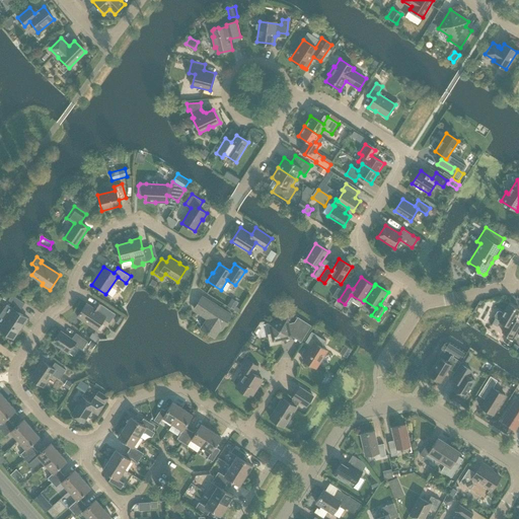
[(337,299),(343,291),(338,288),(332,296),(337,299)]
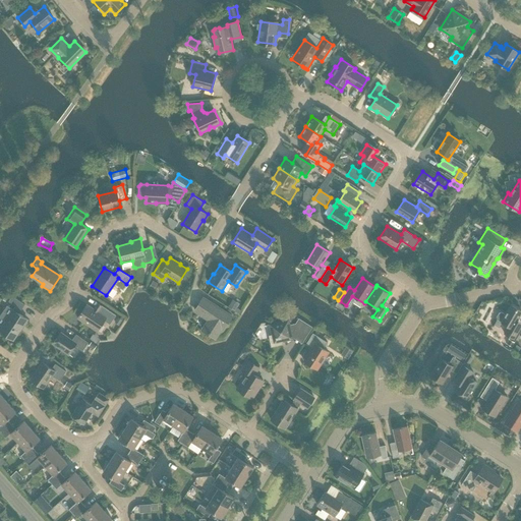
[(10,294),(5,291),(0,298),(6,301),(10,294)]
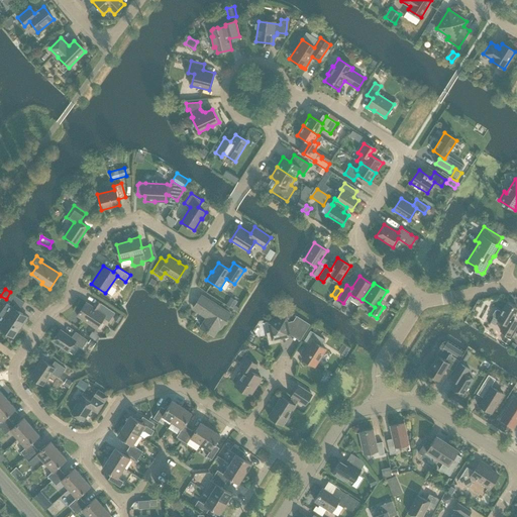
[(0,328),(13,338),(27,317),(18,311),(24,302),(12,294),(9,299),(15,304),(0,326),(0,328)]
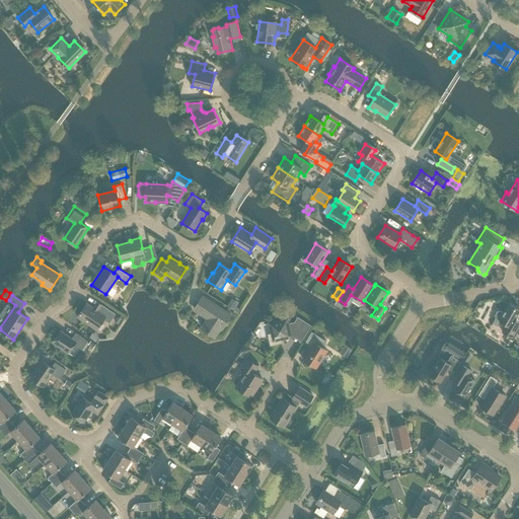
[(223,327),(230,315),(203,297),(195,309),(209,318),(202,328),(214,337),(221,326),(223,327)]
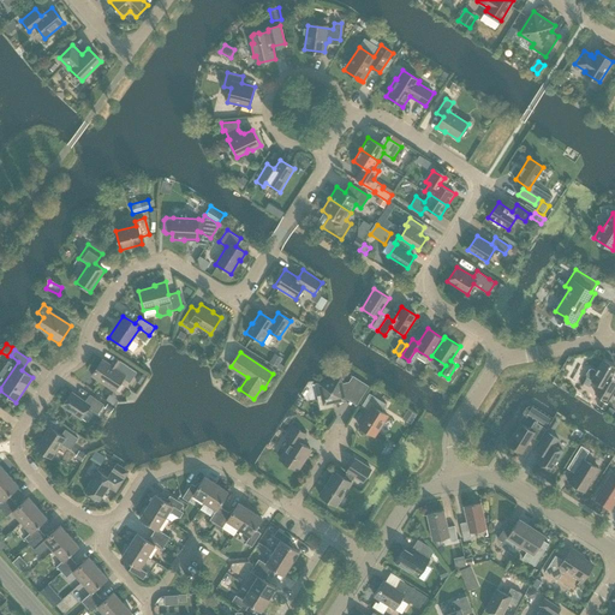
[(282,358),(274,353),(269,362),(278,366),(282,358)]
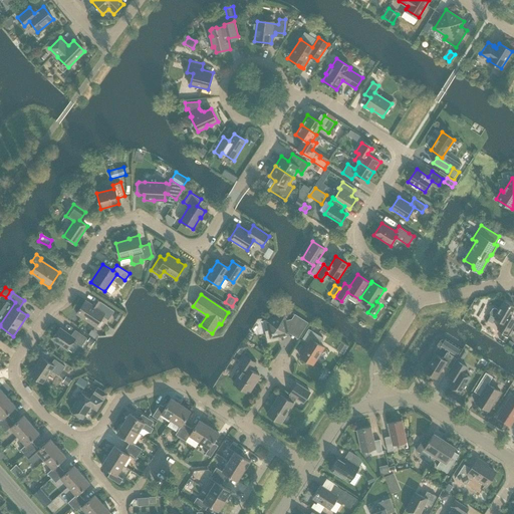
[(108,320),(114,311),(100,301),(96,307),(85,300),(76,314),(95,326),(102,316),(108,320)]
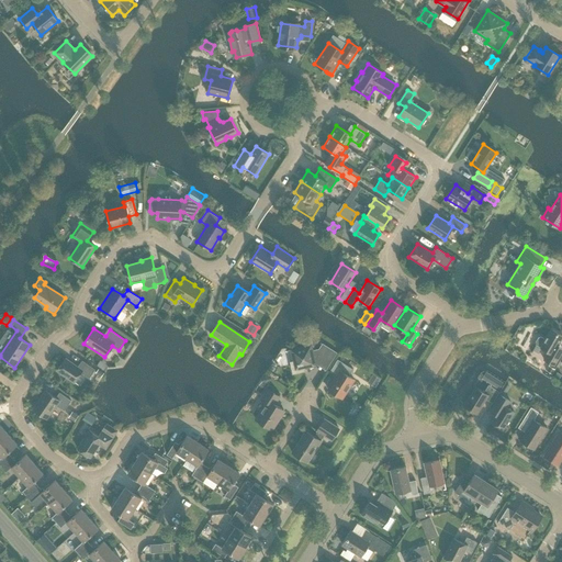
[(555,349),(561,337),(561,335),(551,329),(544,339),(541,337),(538,338),(536,341),(536,345),(534,350),(538,353),(541,348),(548,352),(543,359),(554,366),(561,352),(555,349)]
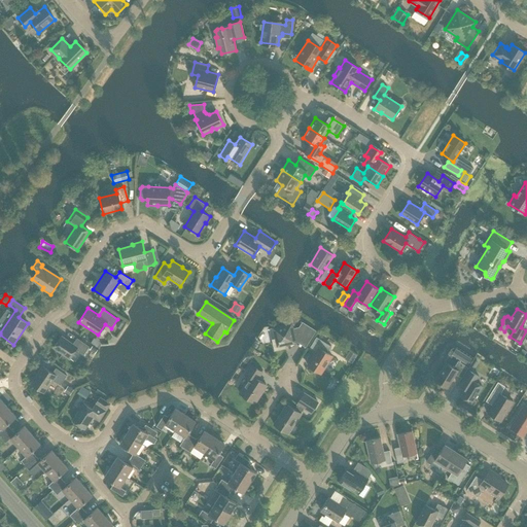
[(308,343),(315,330),(303,322),(300,327),(293,328),(291,323),(273,327),(275,339),(273,340),(275,350),(285,347),(285,345),(296,343),(295,341),(299,337),(308,343)]
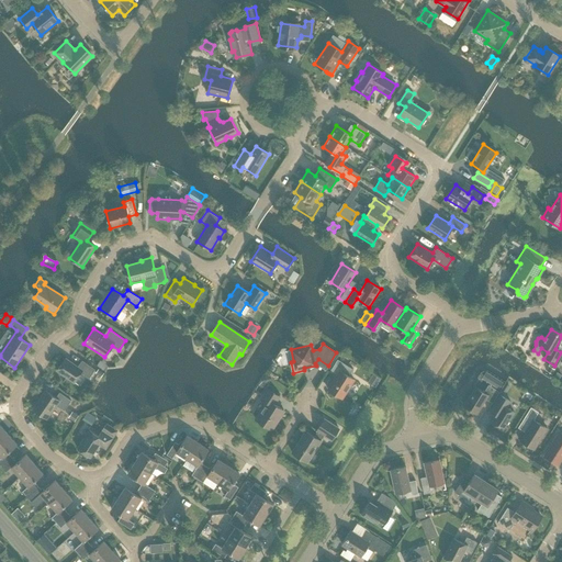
[(89,378),(94,370),(82,361),(78,368),(66,359),(57,370),(74,382),(81,372),(89,378)]
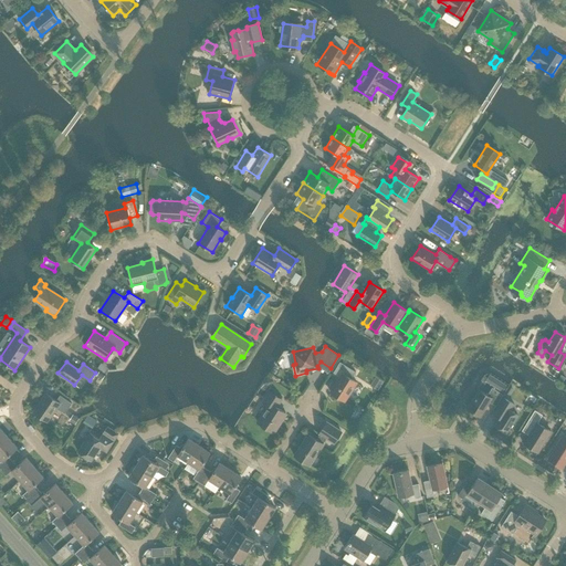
[(344,401),(357,383),(352,379),(356,371),(339,362),(333,373),(341,377),(331,392),(344,401)]
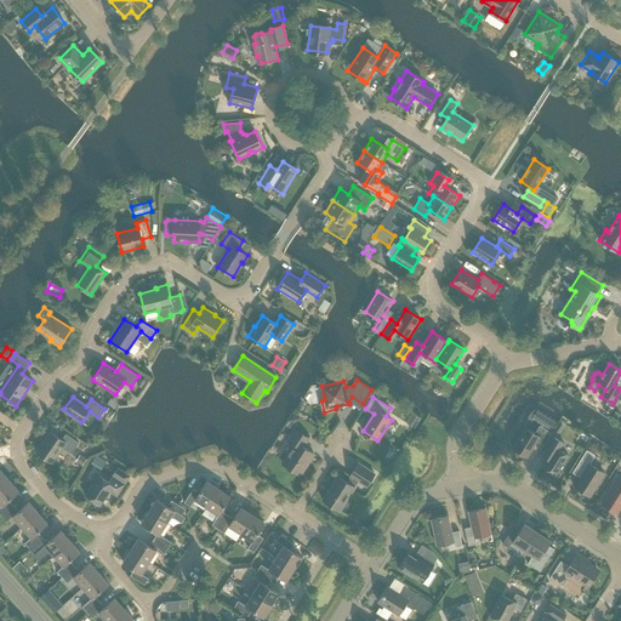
[(415,429),(422,420),(414,415),(408,425),(415,429)]
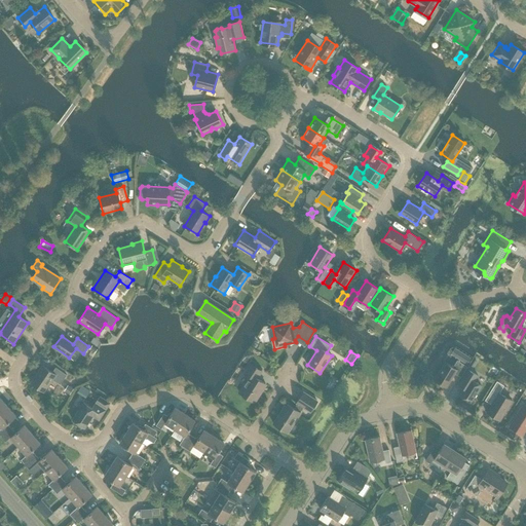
[(471,358),(463,352),(459,360),(466,365),(471,358)]
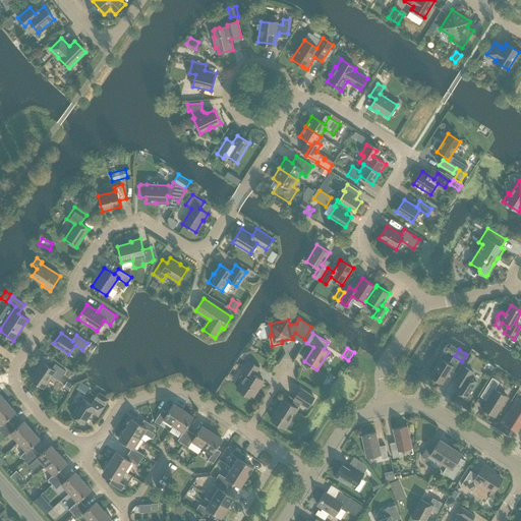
[(430,377),(442,384),(450,369),(457,373),(463,363),(453,357),(449,364),(441,359),(430,377)]
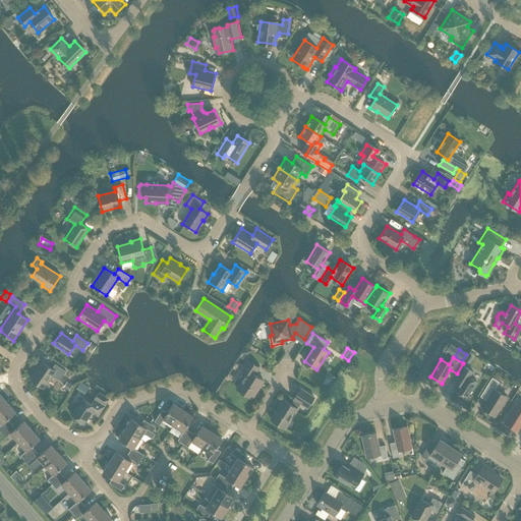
[(250,398),(263,380),(254,374),(259,367),(248,360),(242,369),(247,373),(237,390),(250,398)]
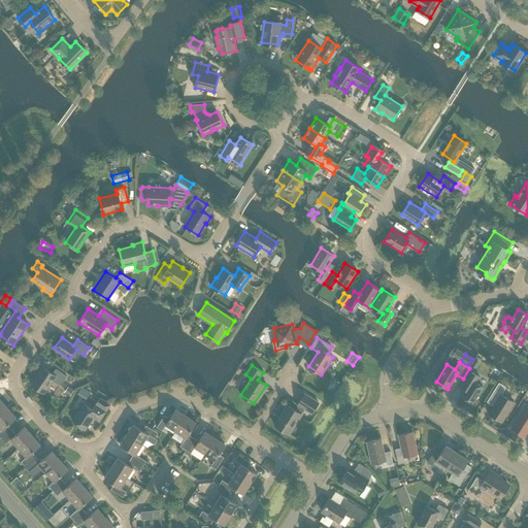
[(60,386),(67,376),(56,368),(53,373),(43,367),(31,385),(44,393),(53,381),(60,386)]
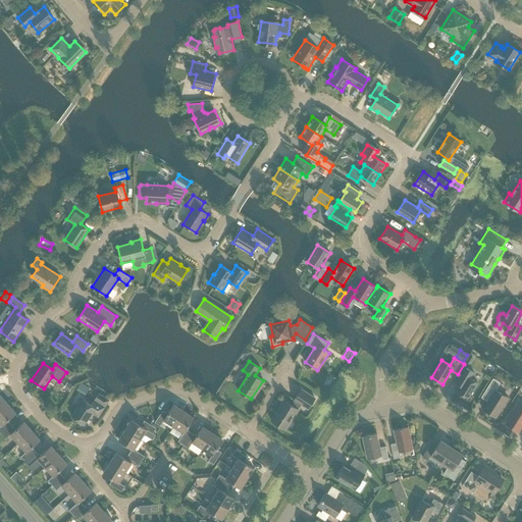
[(467,400),(477,382),(471,378),(474,372),(465,367),(459,377),(464,380),(456,393),(467,400)]
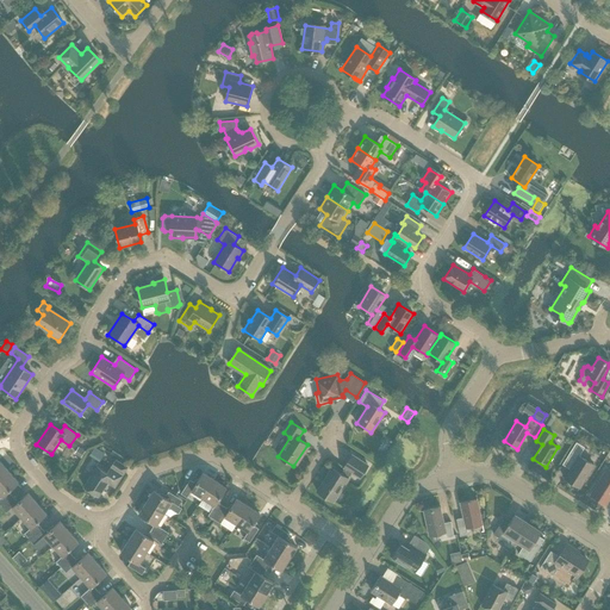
[(579,487),(593,465),(579,455),(584,447),(577,442),(566,459),(573,462),(564,478),(579,487)]
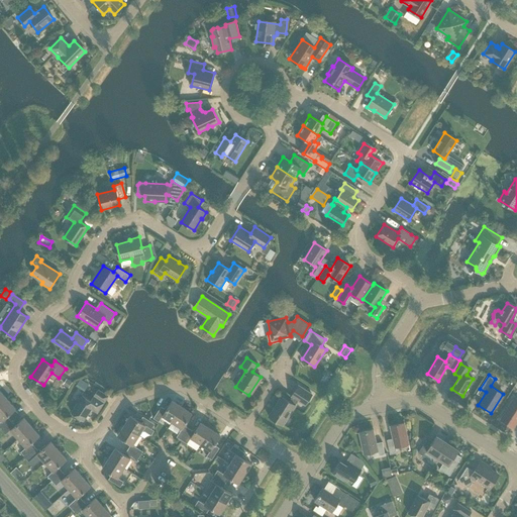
[(73,382),(67,378),(63,384),(69,388),(73,382)]
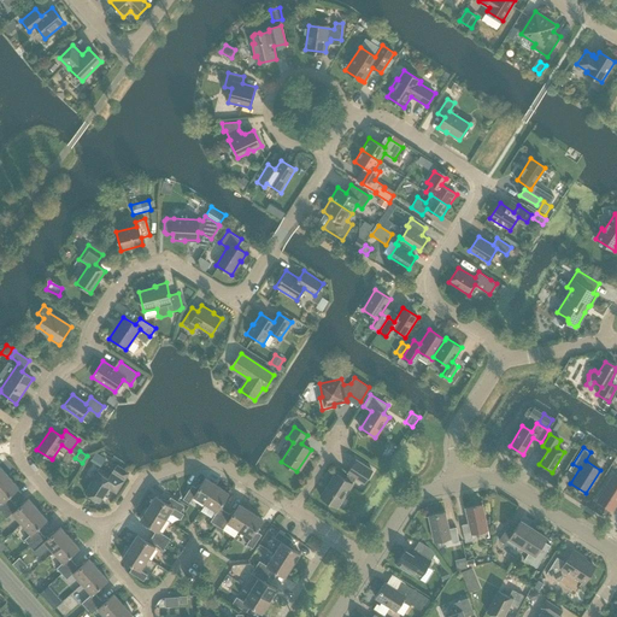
[(364,483),(372,471),(356,460),(348,472),(345,479),(336,474),(321,497),(338,507),(352,483),(356,477),(364,483)]
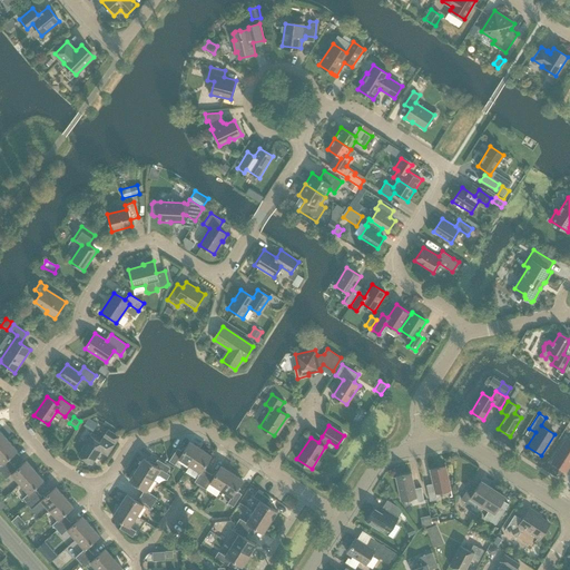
[(107,454),(119,436),(108,429),(100,442),(90,436),(78,455),(91,463),(100,450),(107,454)]
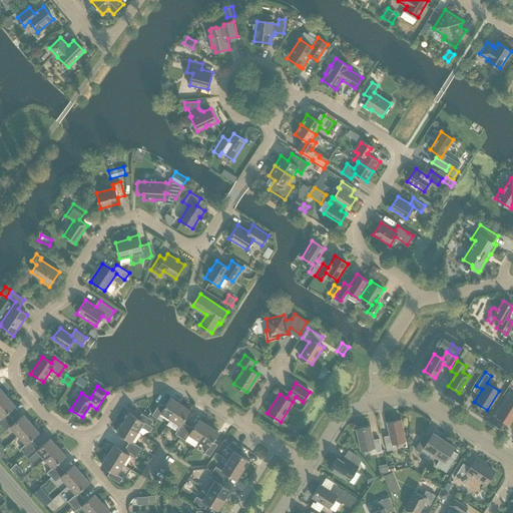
[(8,397),(0,403),(0,415),(2,418),(0,419),(0,425),(1,427),(11,417),(7,413),(15,406),(8,397)]
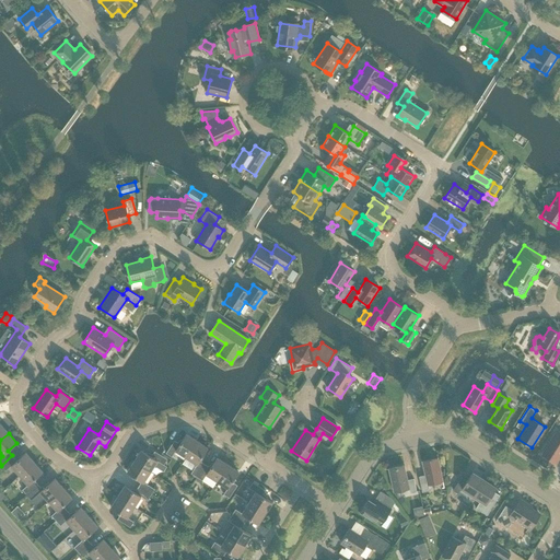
[(559,436),(555,433),(541,454),(557,463),(559,456),(559,436)]
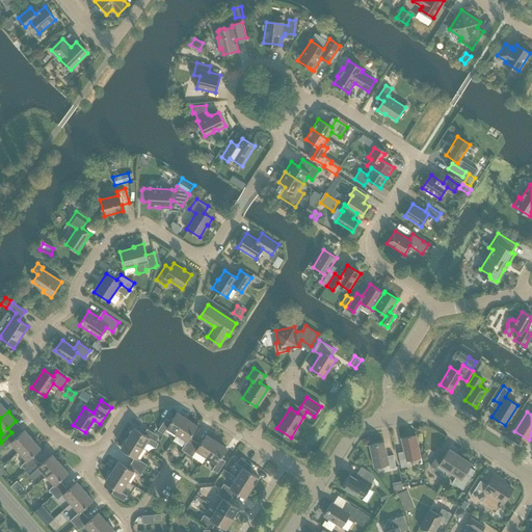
[(177,434),(187,419),(177,413),(170,422),(165,419),(158,430),(163,434),(167,428),(177,434)]
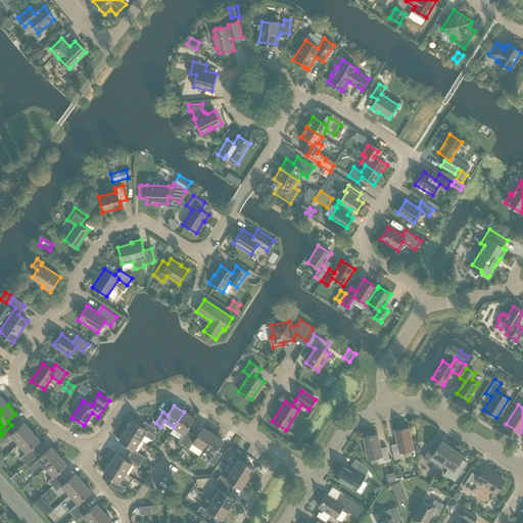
[(184,412),(174,427),(184,433),(179,442),(184,445),(191,433),(186,430),(194,418),(184,412)]
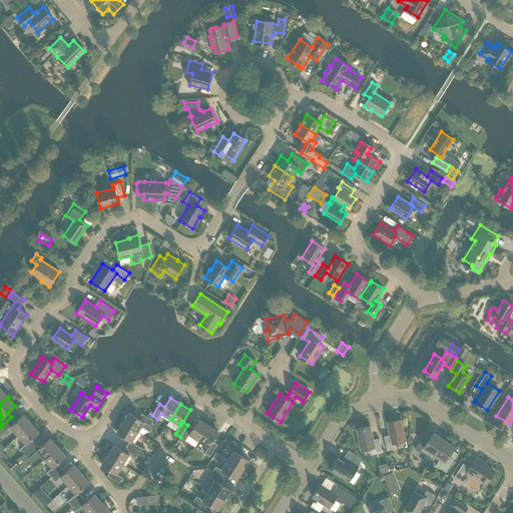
[(123,422),(138,432),(144,422),(150,426),(153,421),(141,413),(138,418),(129,412),(123,422)]
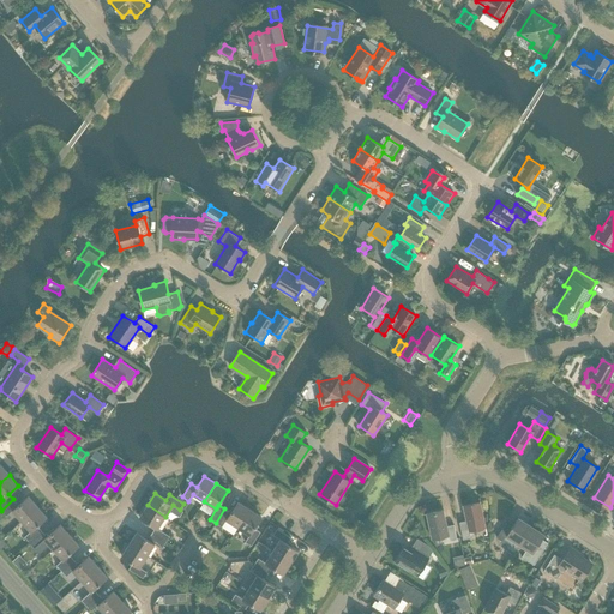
[(13,499),(1,511),(6,516),(12,511),(22,521),(37,506),(28,497),(18,505),(13,499)]
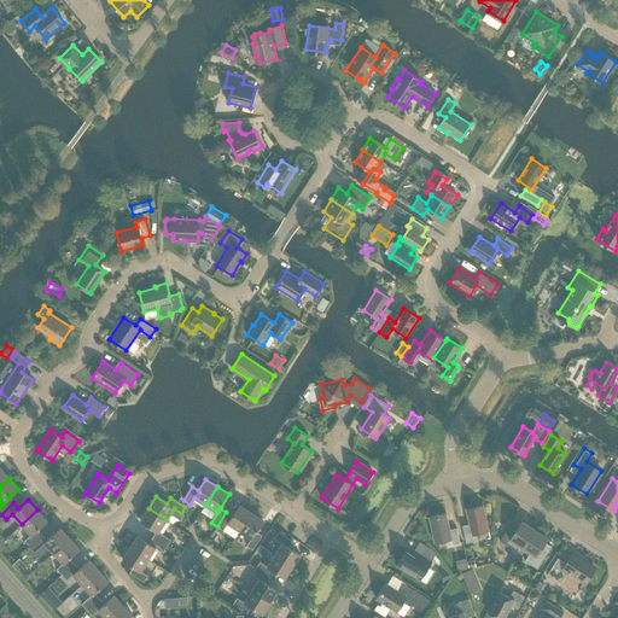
[(226,512),(217,526),(223,530),(228,524),(239,531),(251,513),(239,505),(232,516),(226,512)]
